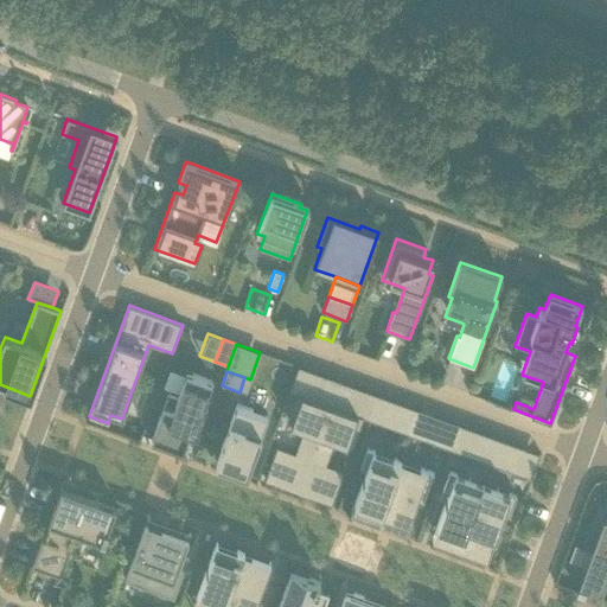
[(168,393),(151,440),(181,451),(189,430),(196,433),(208,401),(205,400),(212,382),(186,372),(178,396),(168,393)]
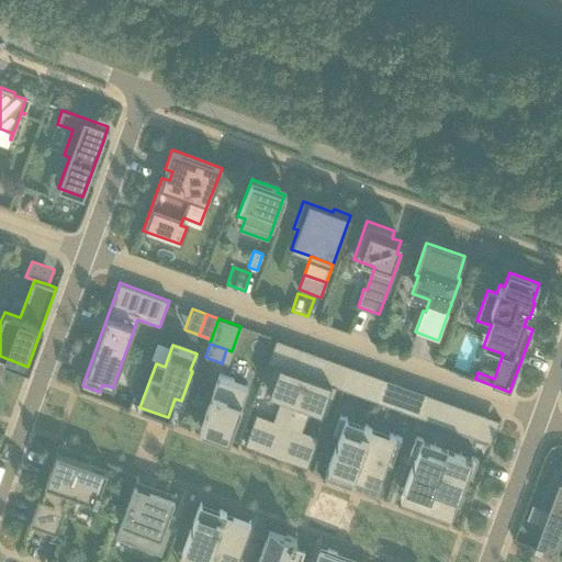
[(276,456),(313,353),(301,348),(292,370),(274,363),(269,379),(273,381),(269,394),(280,398),(272,419),(256,414),(245,445),(276,456)]
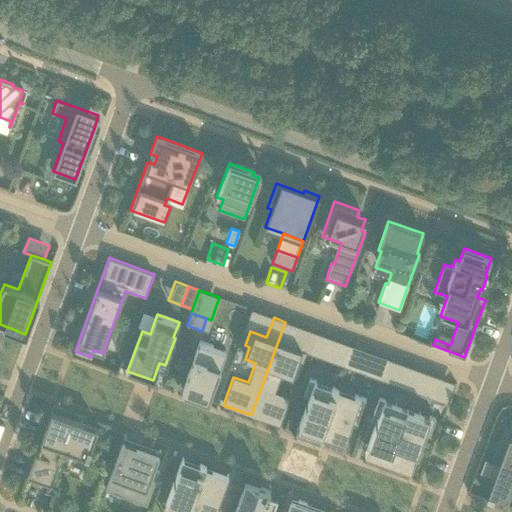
[(297,326),(285,322),(251,415),(279,426),(290,397),(275,392),(282,372),(297,378),(306,352),(290,346),(297,326)]
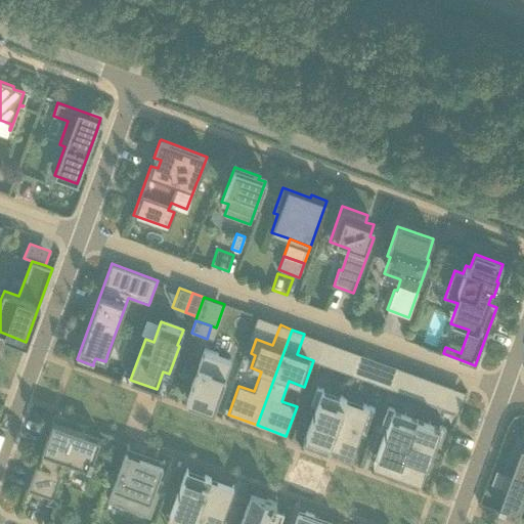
[(230,358),(204,349),(186,399),(213,408),(230,358)]
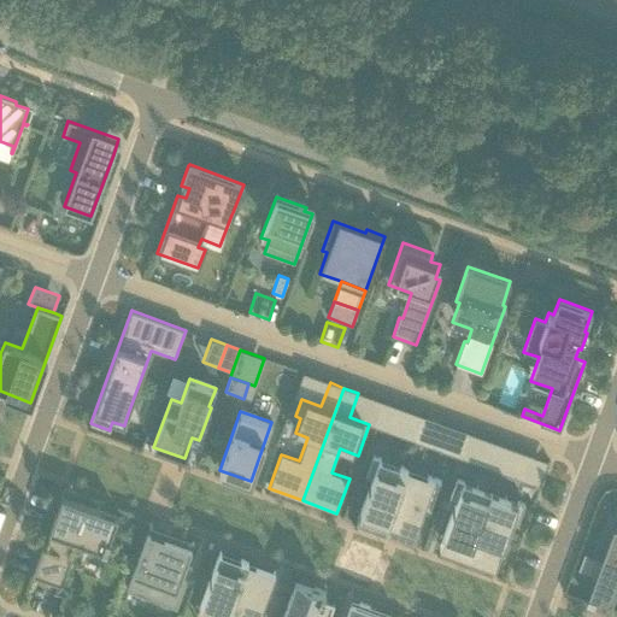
[(421,429),(425,417),(411,412),(407,424),(421,429)]
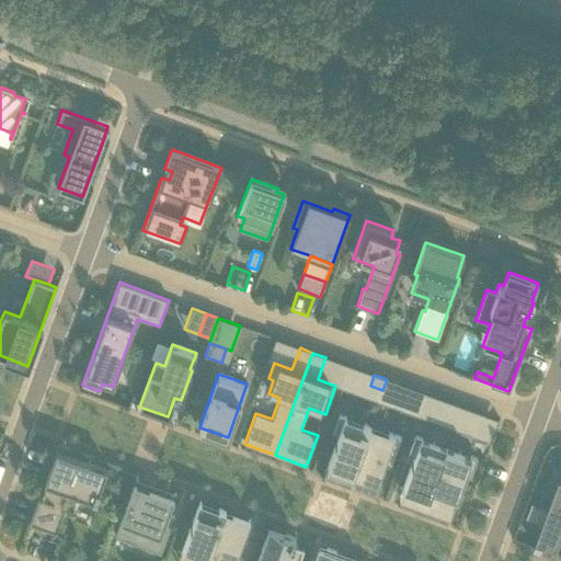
[(402,385),(387,379),(382,390),(378,401),(393,407),(402,385)]
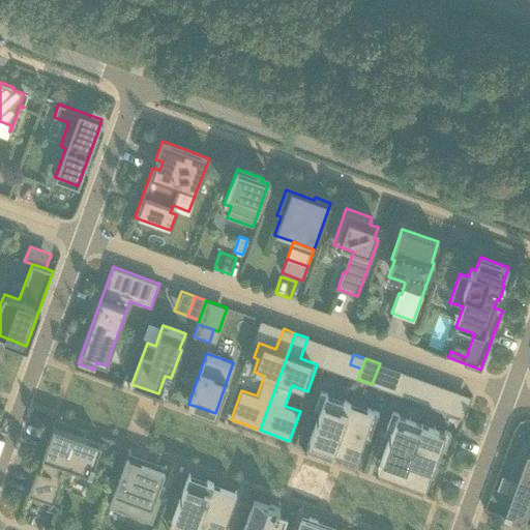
[(432,394),(435,384),(423,380),(419,390),(432,394)]
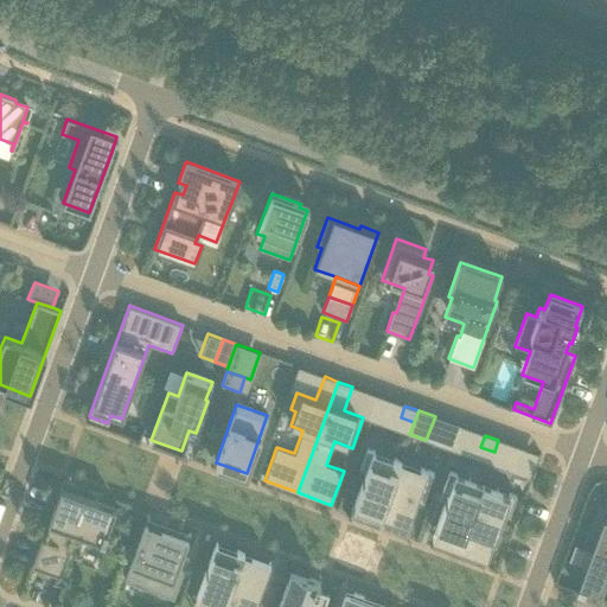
[(498,440),(494,452),(490,464),(506,470),(515,446),(498,440)]
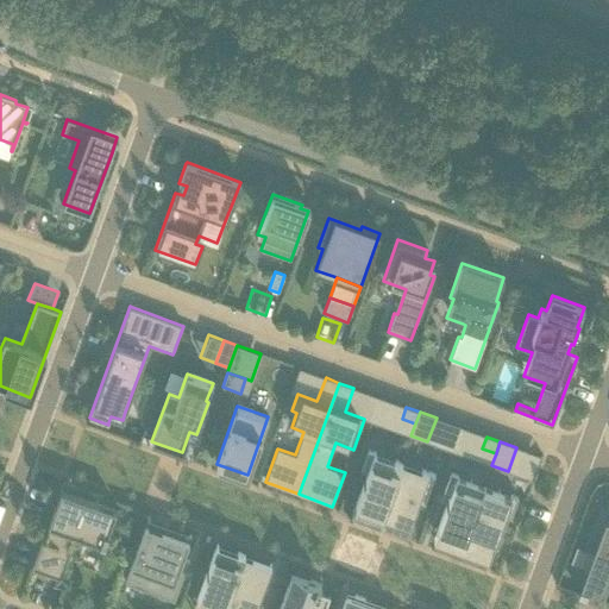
[(365,477),(352,514),(378,523),(382,514),(401,463),(368,451),(359,476),(365,477)]
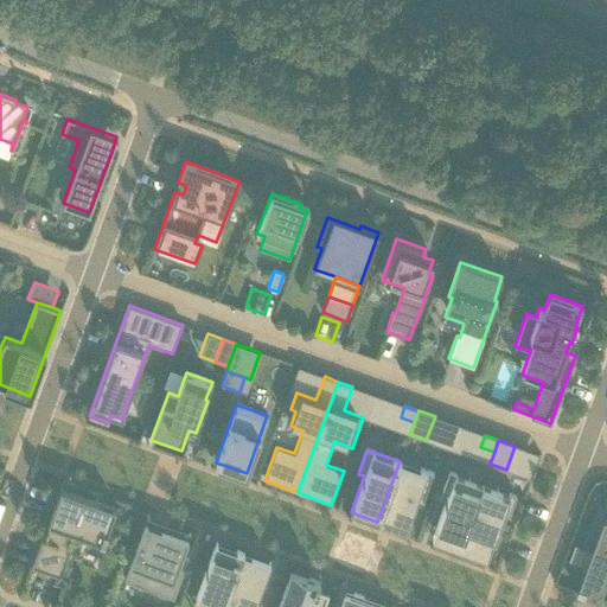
[(434,473),(400,461),(381,512),(377,522),(406,531),(417,500),(423,503),(434,473)]
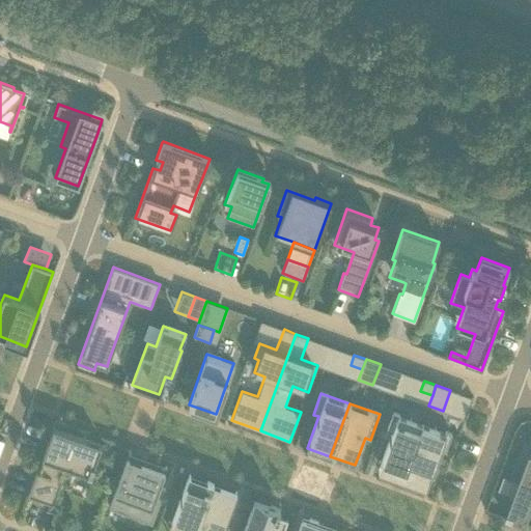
[(407,469),(423,423),(393,413),(387,429),(392,431),(380,468),(403,476),(407,469)]
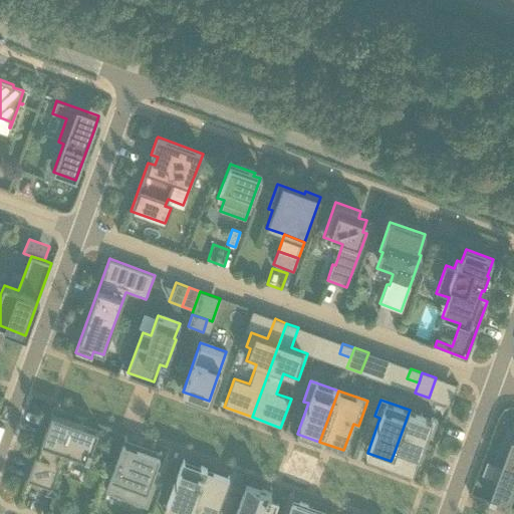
[(410,410),(394,454),(416,462),(426,435),(431,437),(437,420),(410,410)]
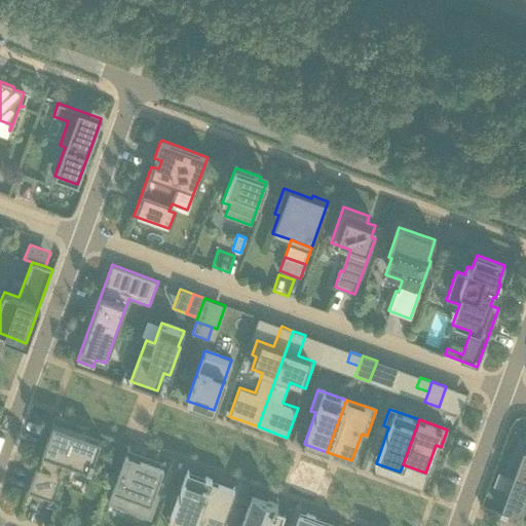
[(39,458),(27,491),(31,492),(52,500),(67,461),(89,470),(91,464),(99,444),(101,440),(64,426),(55,423),(52,422),(39,458)]
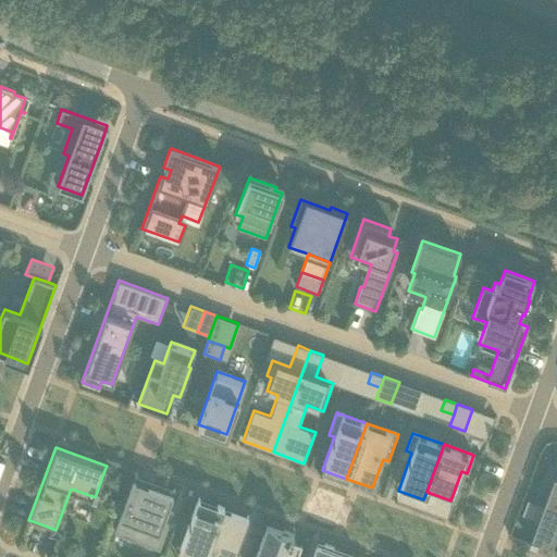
[(149,481),(148,485),(135,481),(137,477),(135,475),(114,533),(116,534),(118,531),(159,545),(157,549),(159,549),(173,512),(166,510),(174,491),(149,481)]
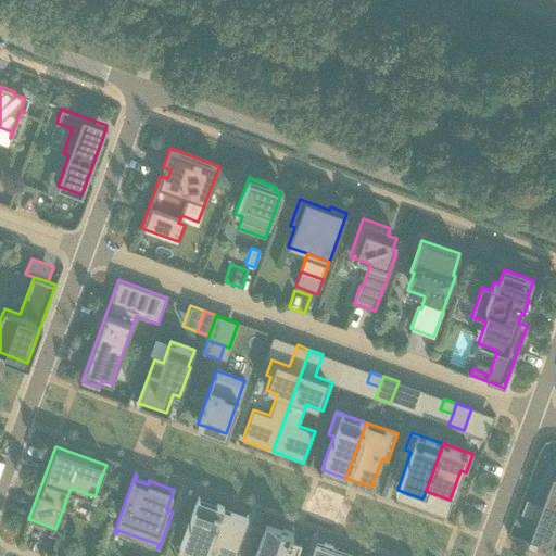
[(555,476),(553,475),(528,542),(548,550),(555,531),(555,476)]
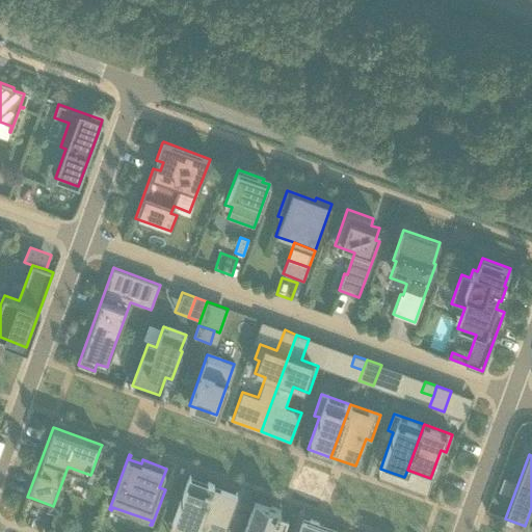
[(196,531),(211,494),(214,485),(189,476),(171,524),(194,531),(196,531)]
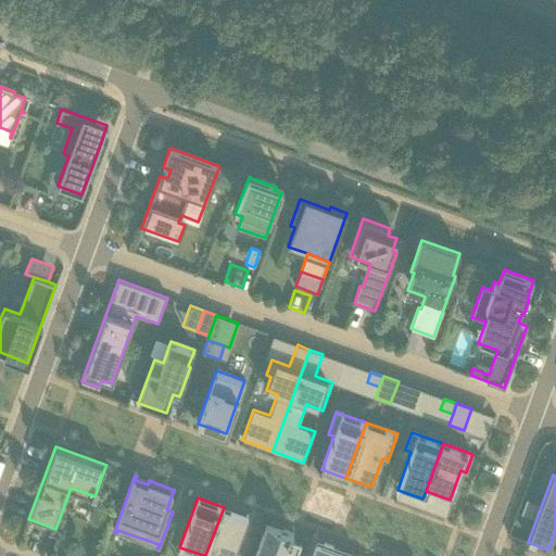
[(234,553),(248,516),(224,507),(220,516),(205,555),(239,555),(240,555),(234,553)]
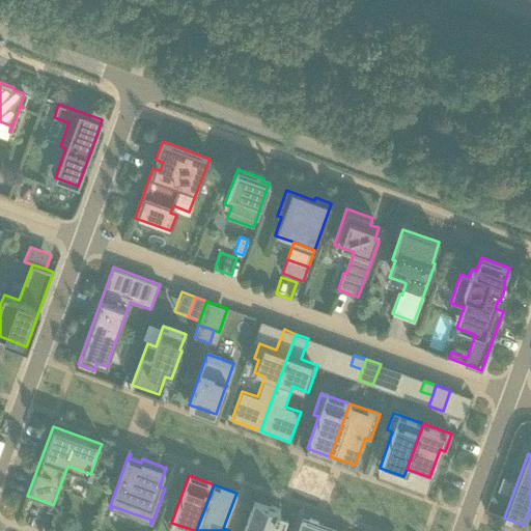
[(283,530),(287,521),(277,516),(280,508),(254,500),(243,530),(283,530)]
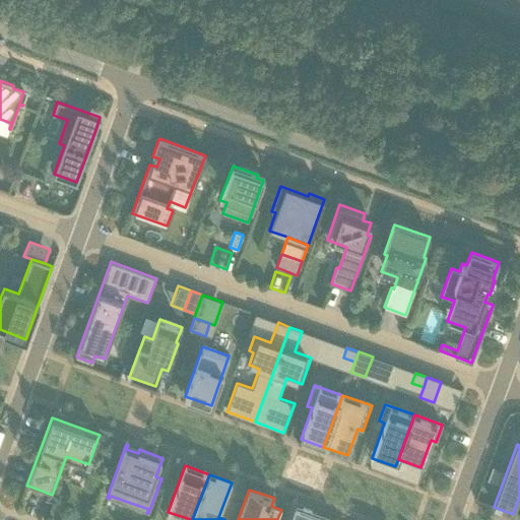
[(328,519),(311,514),(312,512),(296,506),(290,519),(328,519)]
